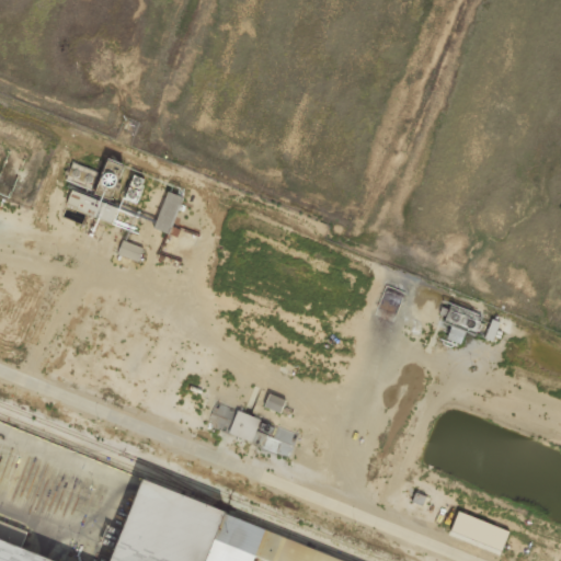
[(114,221),(118,207),(73,191),(68,205),(114,221)]
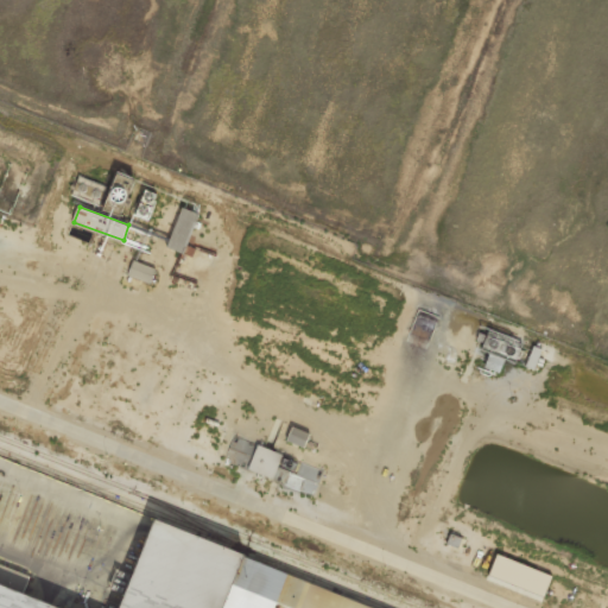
[(128,274),(151,283),(157,267),(134,259),(128,274)]
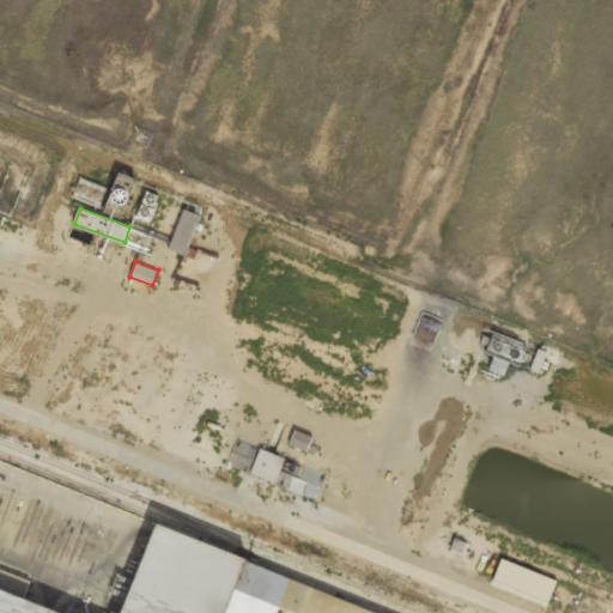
[(308,450),(311,436),(295,431),(291,445),(308,450)]
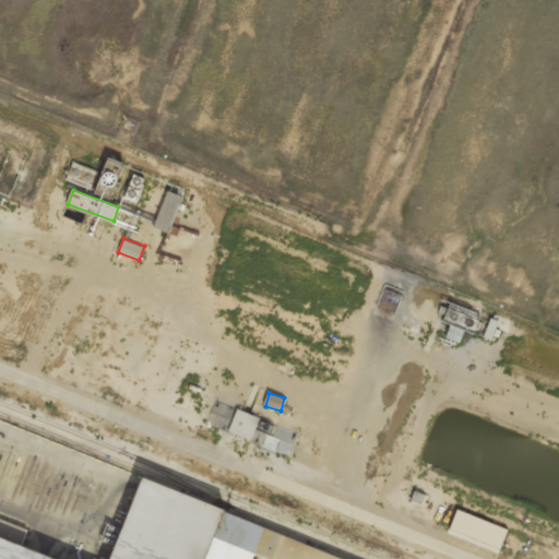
[(286,454),(292,440),(288,440),(292,431),(276,426),(272,437),(260,432),(261,428),(269,430),(272,421),(236,409),(232,424),(230,424),(228,430),(263,442),(262,445),(286,454)]
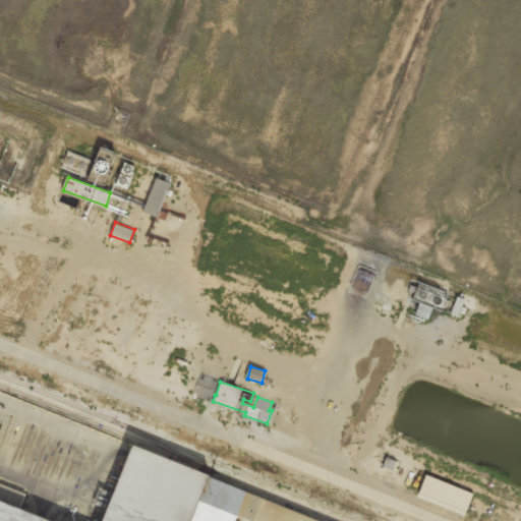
[(0,520),(327,520),(127,453),(104,520),(70,520),(0,497),(0,520)]
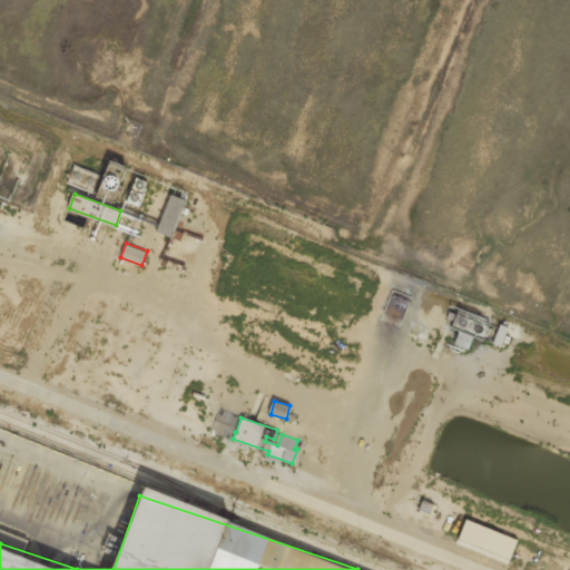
[(511,558),(518,538),(465,519),(459,539),(511,558)]
